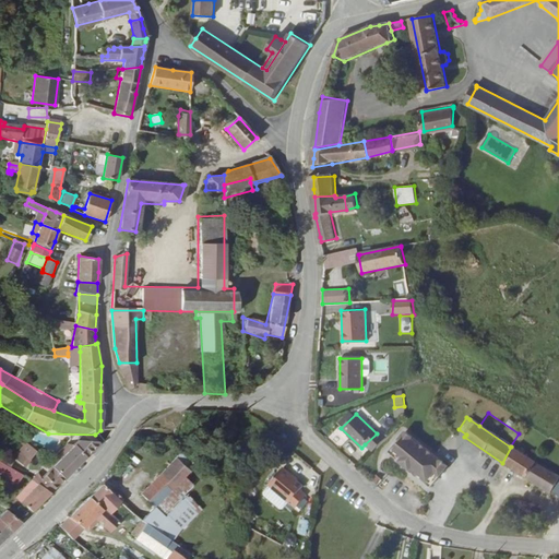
[(365,444),(373,453),(387,439),(379,431),(377,433),(365,444)]
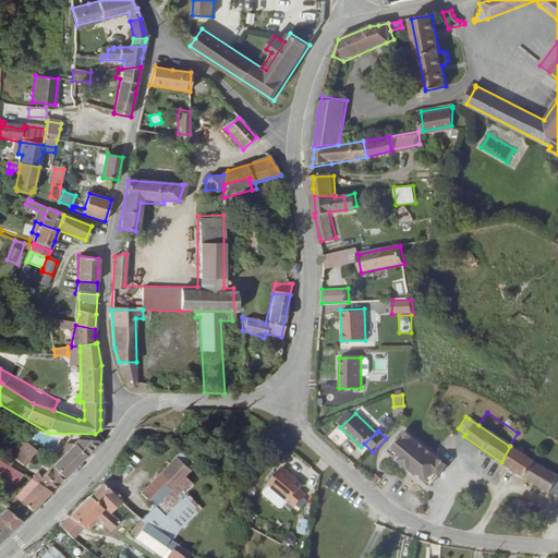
[(410,469),(429,486),(439,475),(435,471),(443,462),(407,432),(389,452),(400,461),(404,457),(413,464),(410,469)]
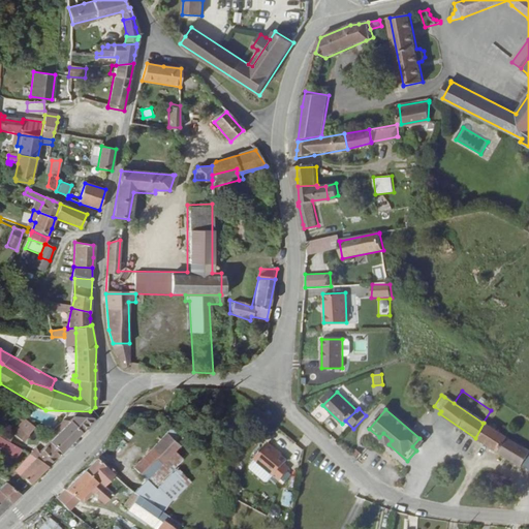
[(20,418),(21,421),(17,425),(26,433),(32,427),(23,417),(22,416),(20,418)]
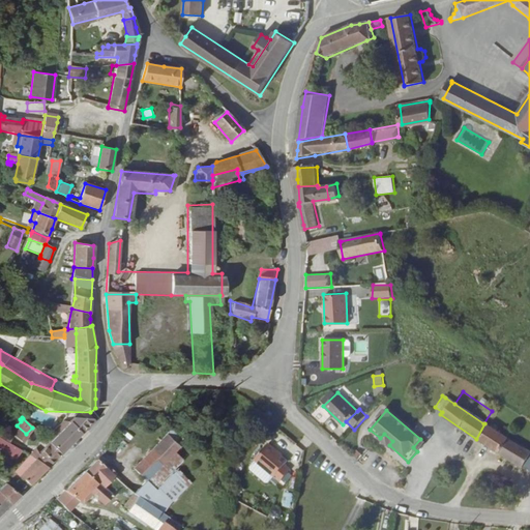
[(49,443),(61,454),(68,447),(82,435),(69,422),(49,443)]
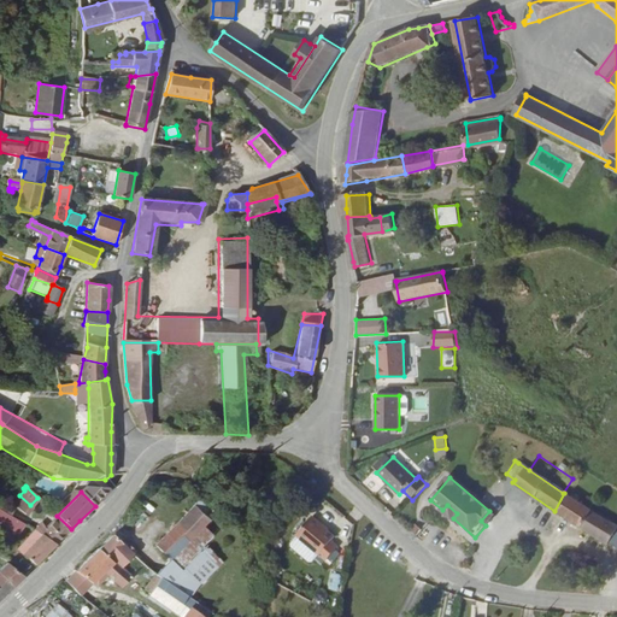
[(612,546),(616,539),(616,527),(564,493),(554,511),(606,544),(606,542),(612,546)]
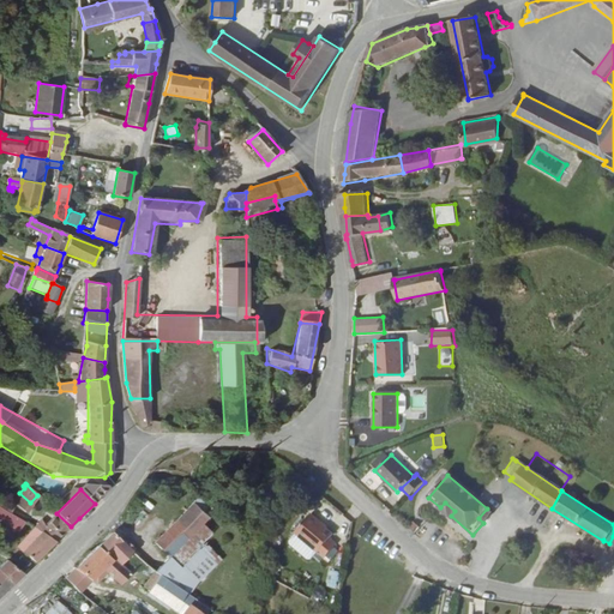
[(19,493),(13,500),(23,511),(30,503),(19,493)]
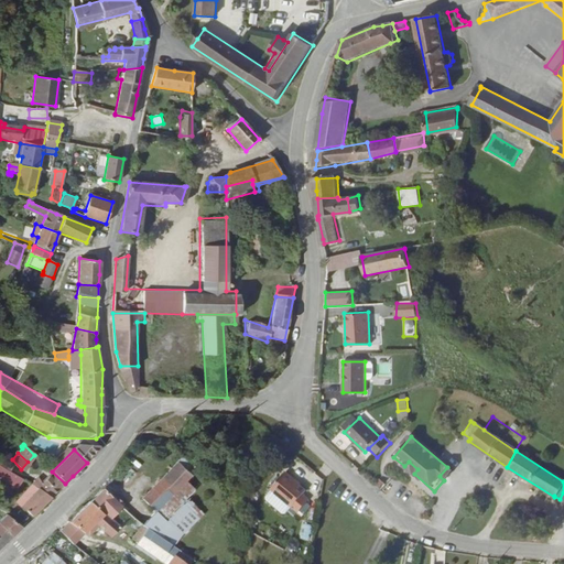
[(34,455),(28,462),(39,472),(45,465),(34,455)]
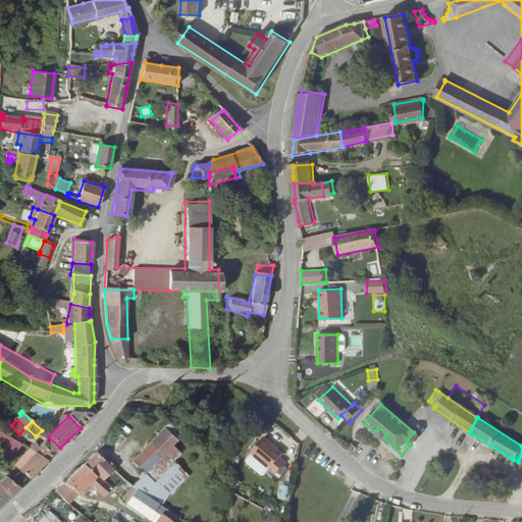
[(183,436),(168,423),(132,461),(144,474),(171,446),(177,438),(179,440),(183,436)]
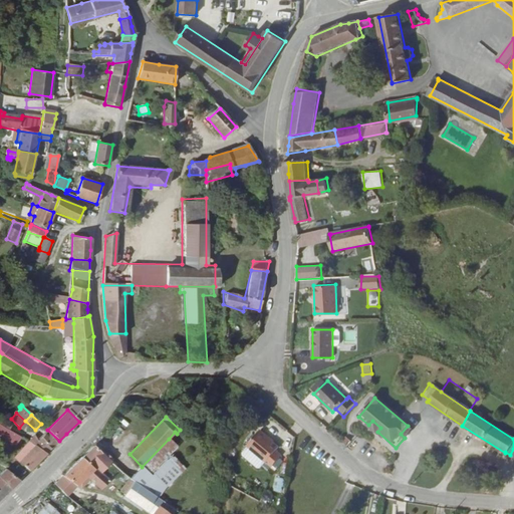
[(1,418),(0,419),(0,423),(4,426),(8,422),(1,418)]
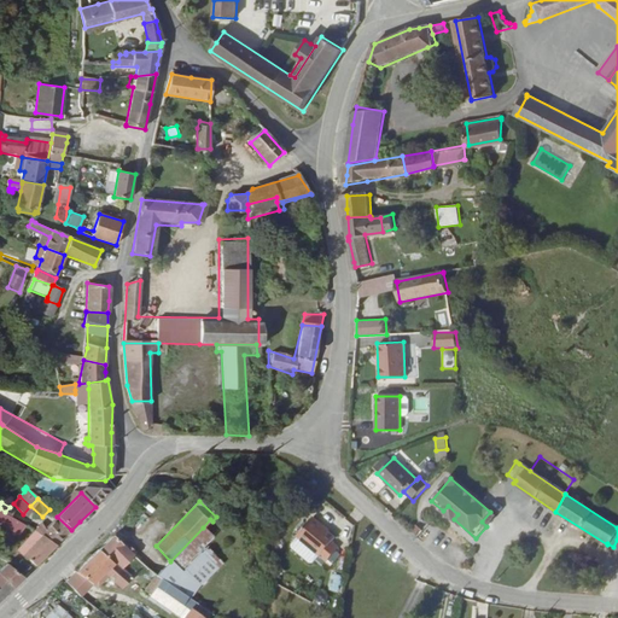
[(448,506),(443,511),(454,519),(458,514),(448,506)]
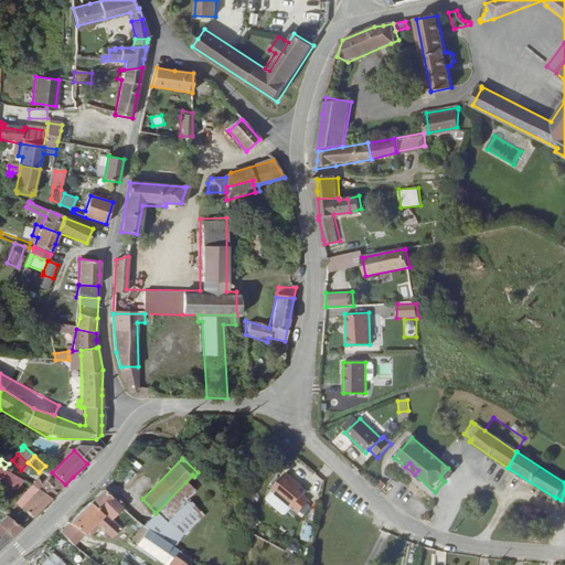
[(9,464),(4,468),(11,472),(21,479),(23,480),(25,477),(22,475),(23,472),(9,464)]
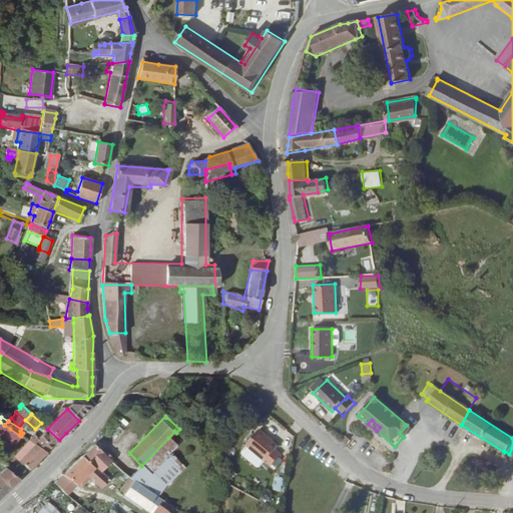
[(4,425),(0,429),(0,432),(5,436),(10,429),(4,425)]
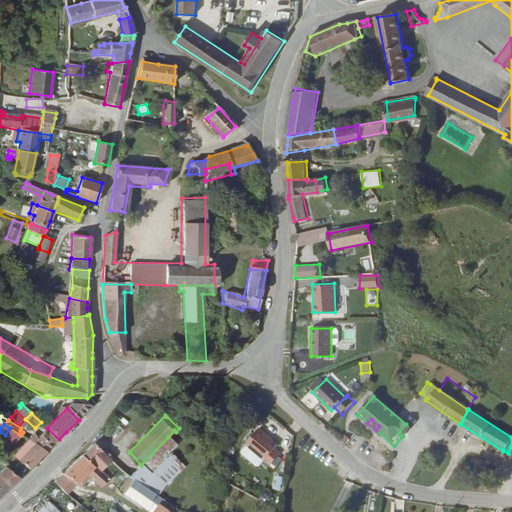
[(116,437),(124,430),(118,424),(111,431),(116,437)]
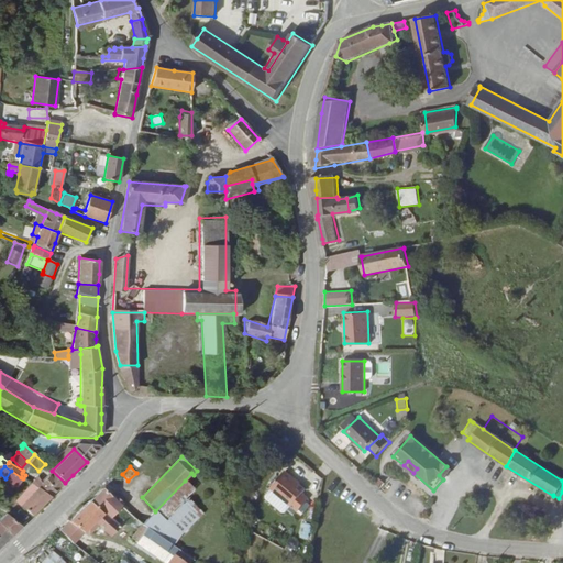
[(439,475),(443,479),(451,470),(446,466),(439,475)]
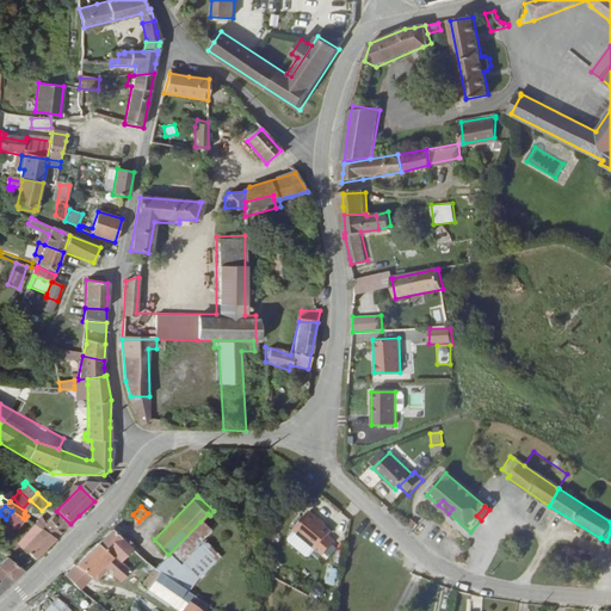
[(316,518),(308,510),(291,526),(319,554),(332,541),(325,535),(328,531),(315,519),(316,518)]
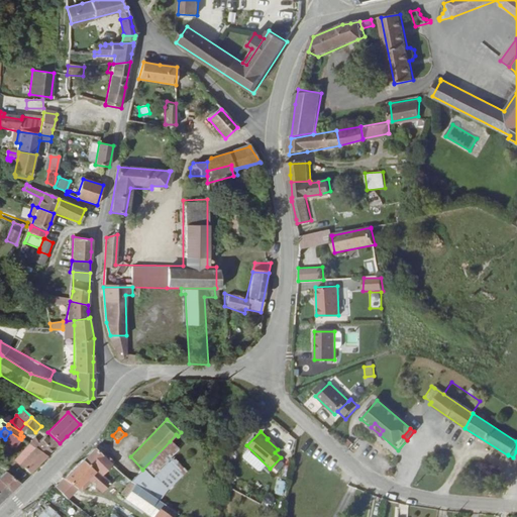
[(10,432),(5,439),(15,445),(19,438),(10,432)]
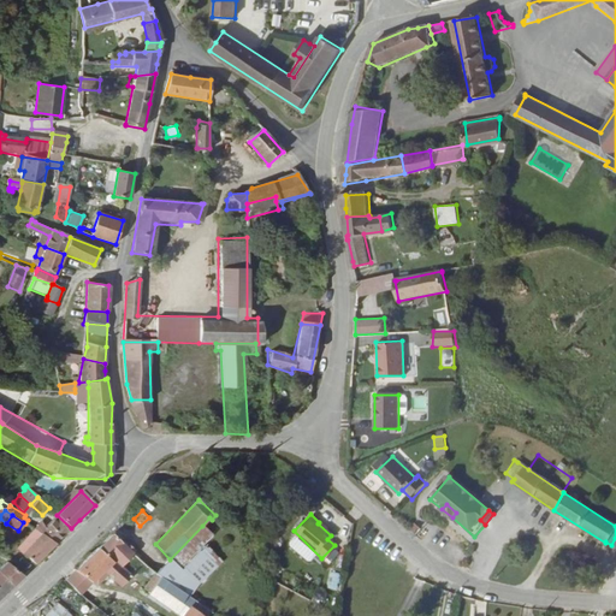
[(71,528),(57,515),(41,532),(36,529),(36,531),(55,544),(63,537),(71,528)]
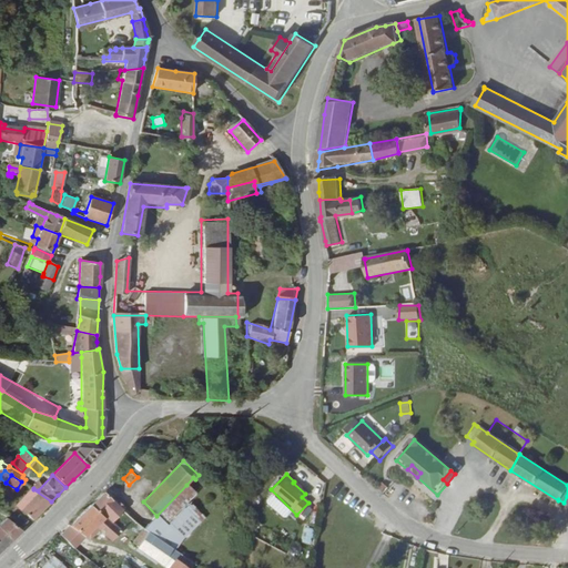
[(194,493),(186,485),(156,516),(165,524),(186,500),(194,493)]
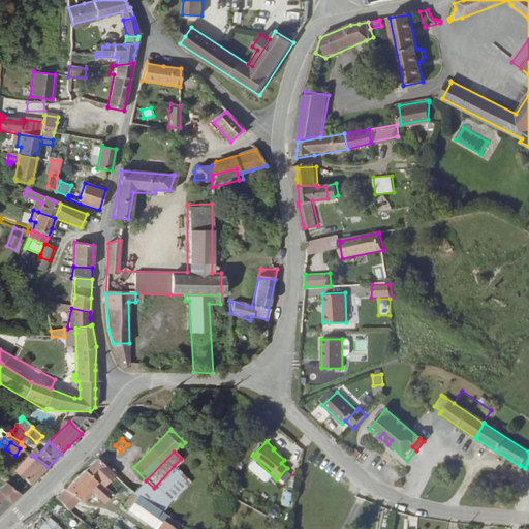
[(31,456),(30,456),(16,470),(31,485),(38,477),(48,467),(31,456)]
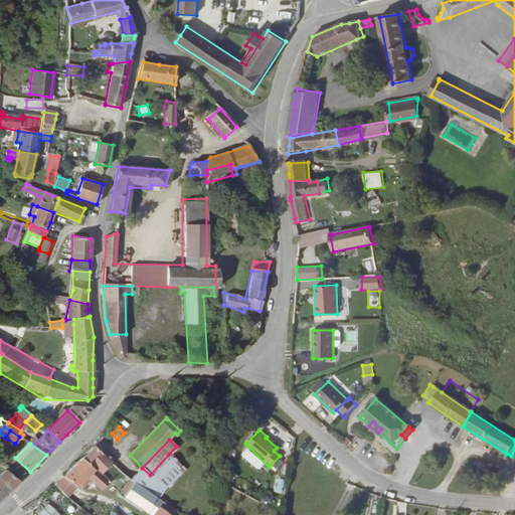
[(100,474),(110,464),(115,468),(117,465),(108,457),(106,459),(93,447),(89,451),(80,459),(90,467),(91,466),(100,474)]
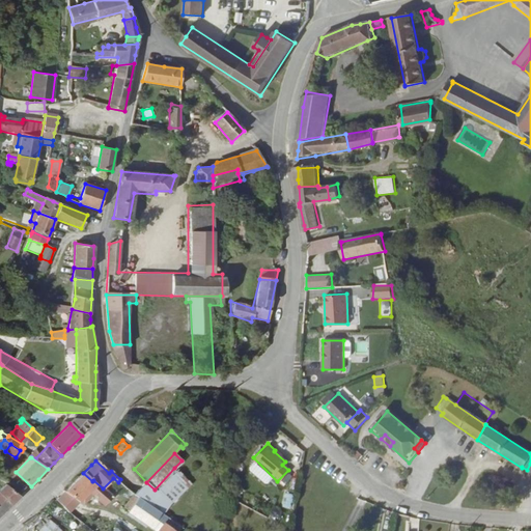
[(174,468),(155,490),(161,496),(171,503),(191,484),(174,468)]
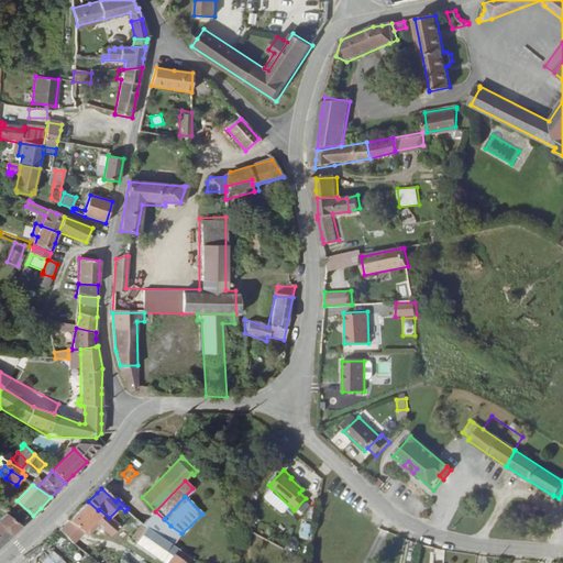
[(119,527),(109,518),(99,509),(98,510),(88,501),(75,515),(68,521),(81,533),(84,531),(87,536),(97,526),(109,537),(119,527)]
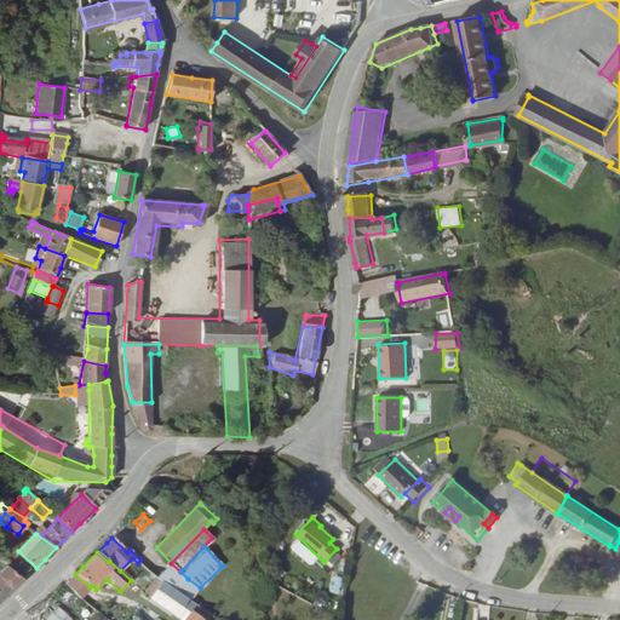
[(161,573),(147,560),(141,566),(156,579),(161,573)]
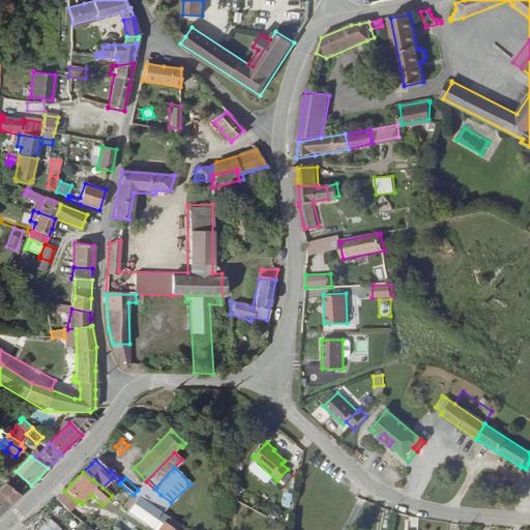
[(160,495),(154,489),(146,481),(138,490),(134,495),(146,503),(163,514),(171,502),(160,495)]
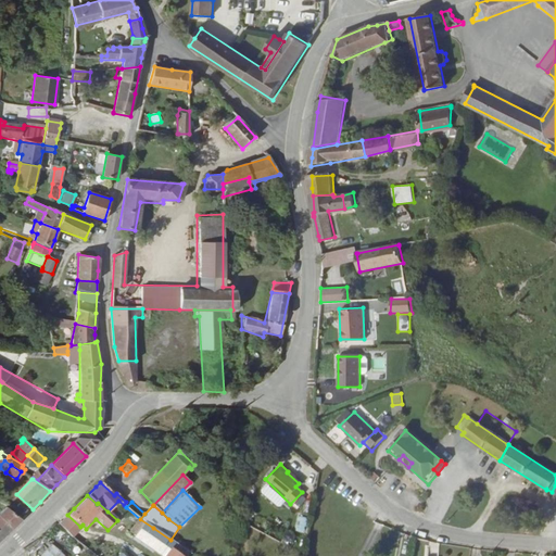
[(0,510),(0,530),(5,536),(13,529),(21,521),(4,506),(0,510)]
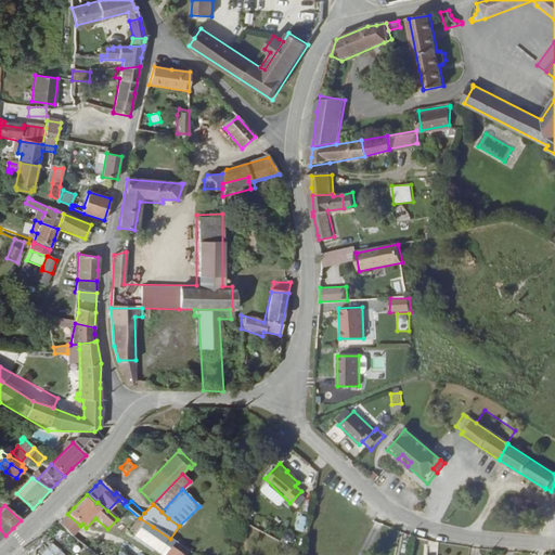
[(302,531),(308,516),(298,513),(293,528),(302,531)]
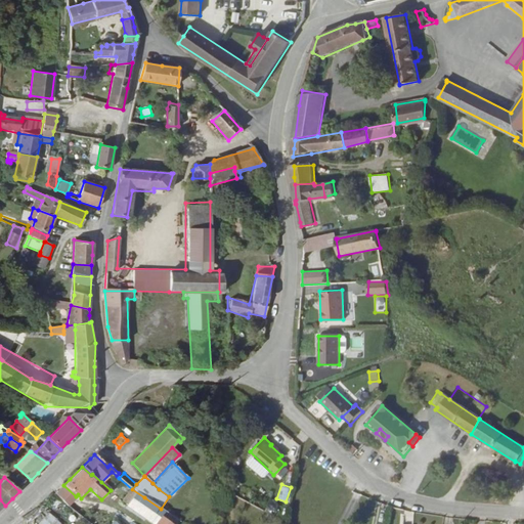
[(76,496),(63,485),(55,492),(68,505),(76,496)]
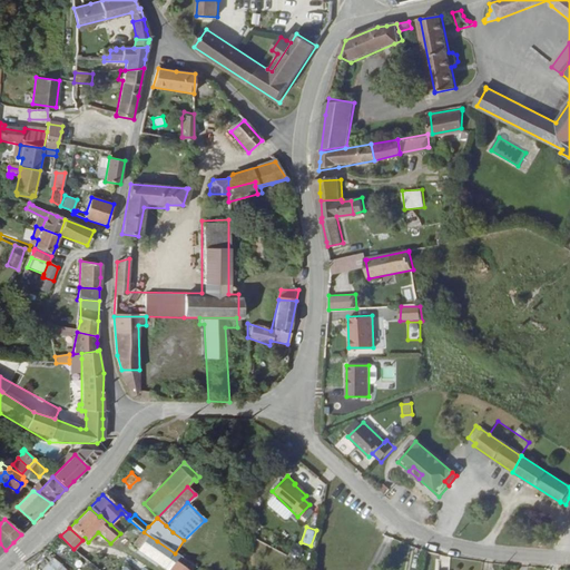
[(192,569),(195,567),(175,553),(157,541),(144,532),(134,547),(160,567),(167,558),(174,563),(168,569),(192,569)]
